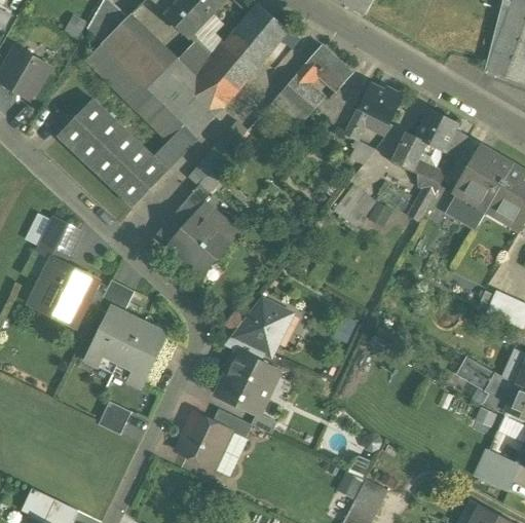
[(127,15),(111,0),(101,0),(86,26),(103,42),(120,25),(119,24),(127,15)]
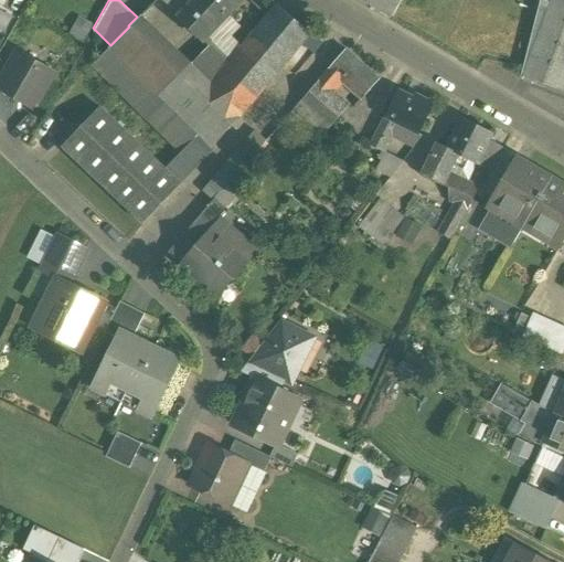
[(189,2),(187,0),(162,0),(177,13),(189,2)]
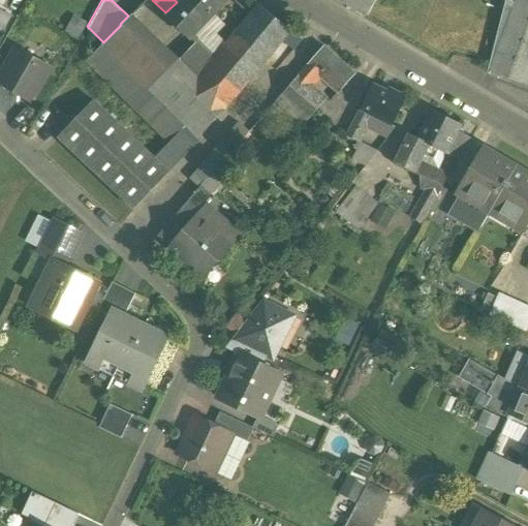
[(179,0),(177,2),(165,12),(185,32),(193,24),(198,28),(225,0),(179,0)]
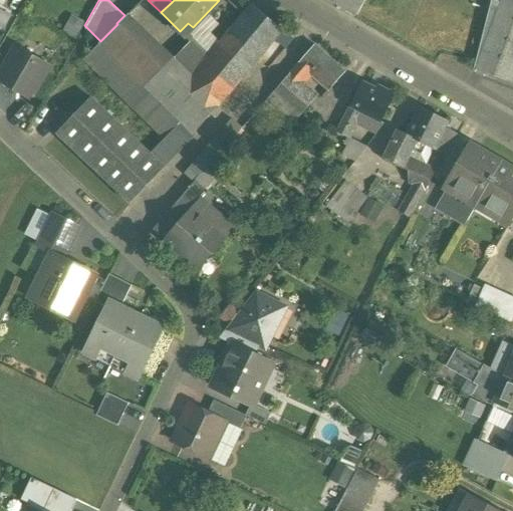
[(333,0),(355,13),(362,0),(333,0)]
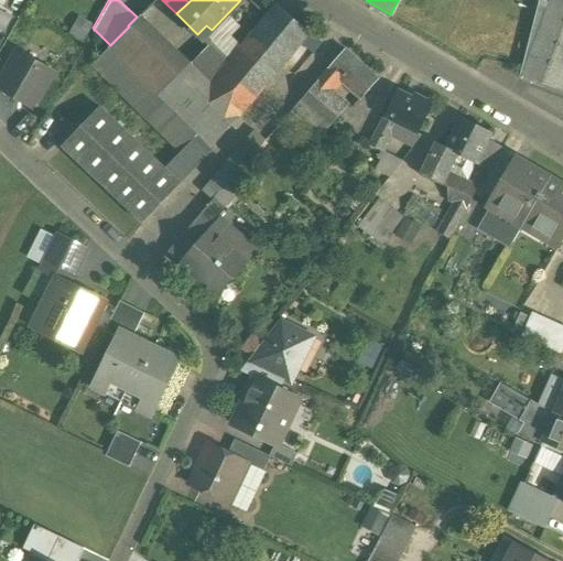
[(538,0),(519,73),(562,89),(562,85),(562,0),(538,0)]
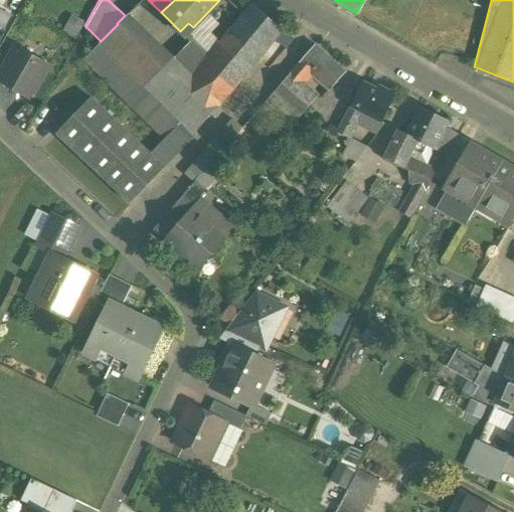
[(244,16),(241,13),(234,21),(237,24),(229,34),(257,56),(281,28),(253,5),(244,16)]
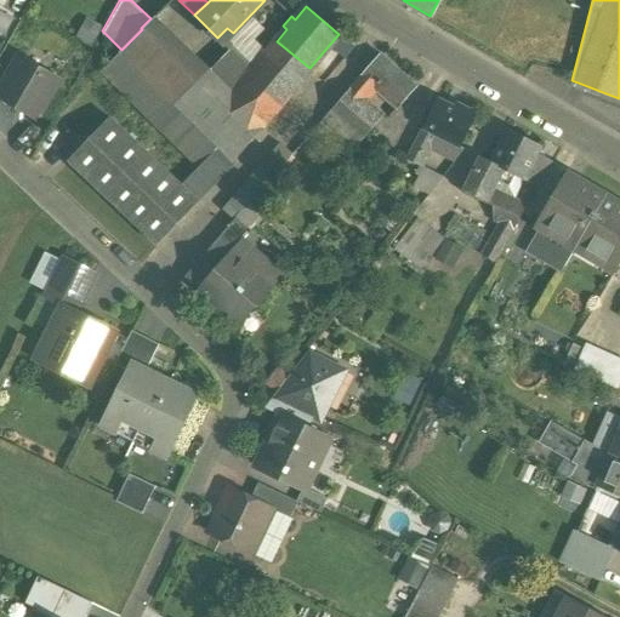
[(261,127),(152,20),(142,29),(121,50),(217,143),(234,159),(261,127)]
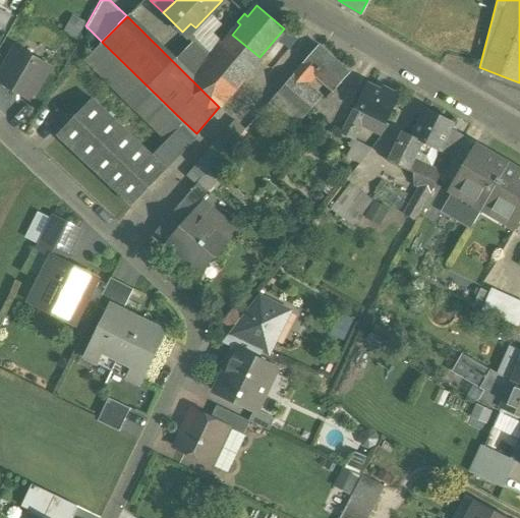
[(284,29),(260,57),(272,67),(295,39),(284,29)]
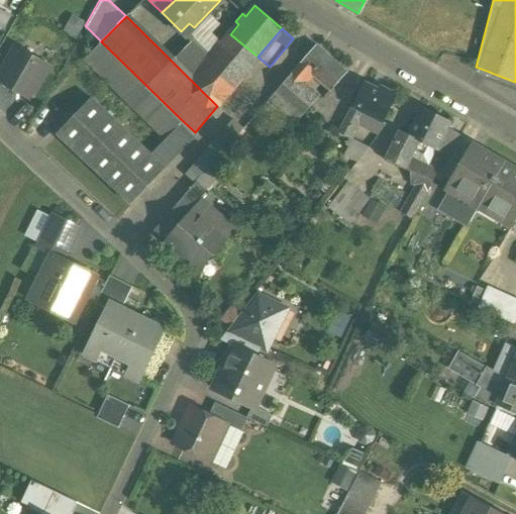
[(258,57),(230,34),(201,68),(228,91),(258,57)]
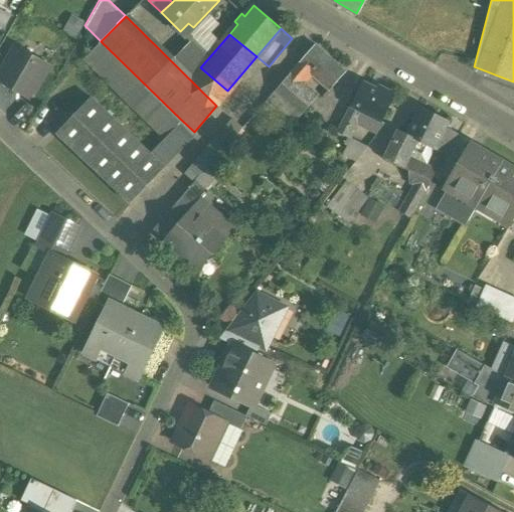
[(180,119),(101,41),(84,58),(165,137),(180,119)]
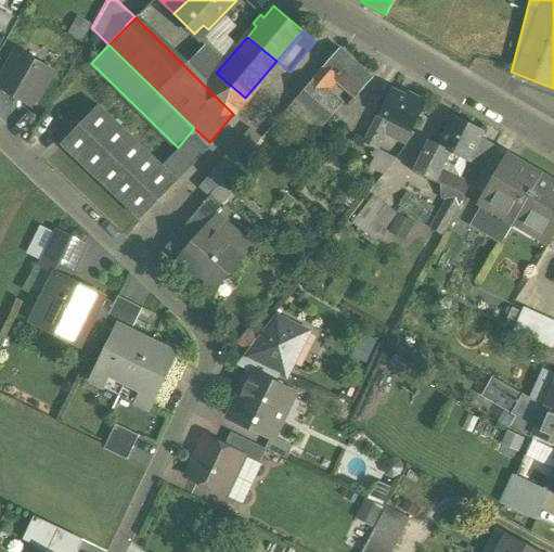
[(337,47),(321,66),(333,77),(355,95),(371,75),(337,47)]
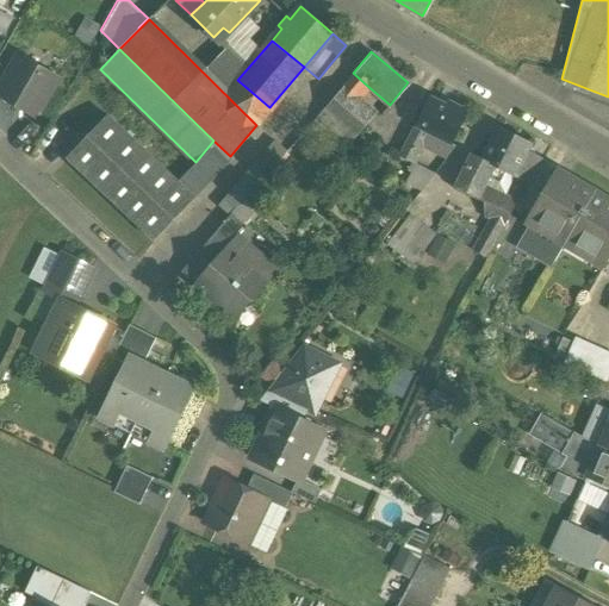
[(58,75),(18,52),(0,83),(0,94),(35,114),(48,92),(58,75)]
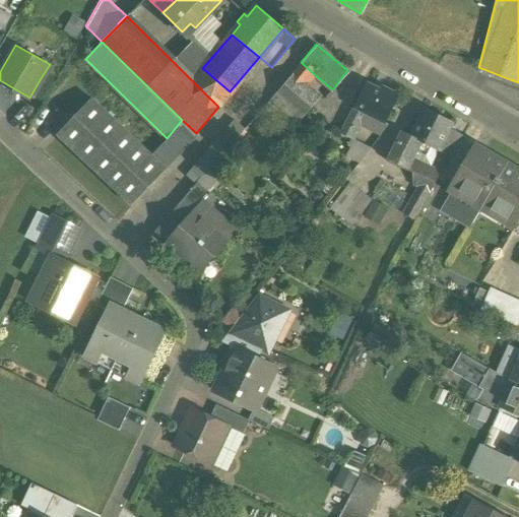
[(312,72),(301,62),(293,71),(304,81),(312,72)]
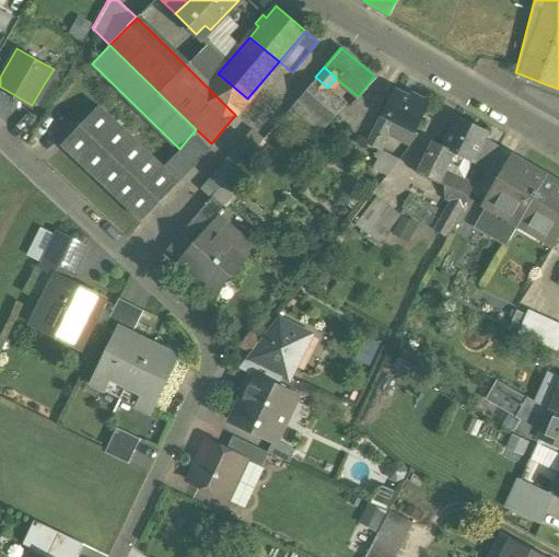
[(327,88),(315,77),(297,97),(307,106),(327,124),(345,103),(327,88)]
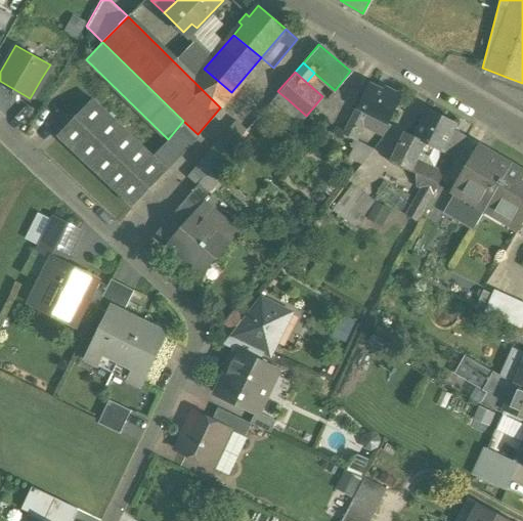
[(51,85),(41,79),(30,98),(40,104),(51,85)]
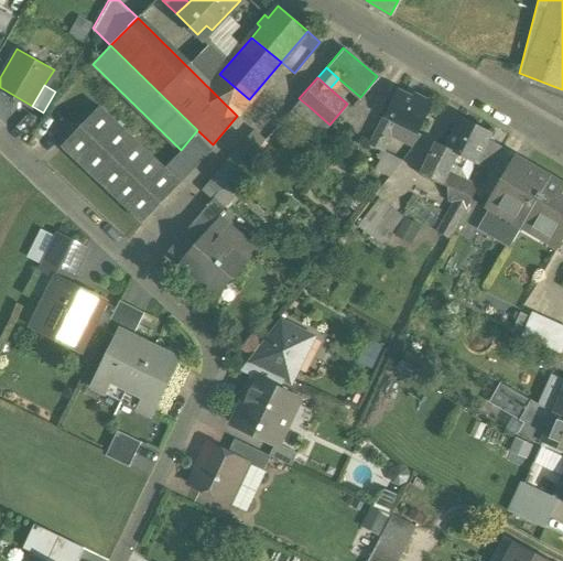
[(412,97),(398,89),(383,116),(393,120),(415,132),(432,103),(414,94),(412,97)]
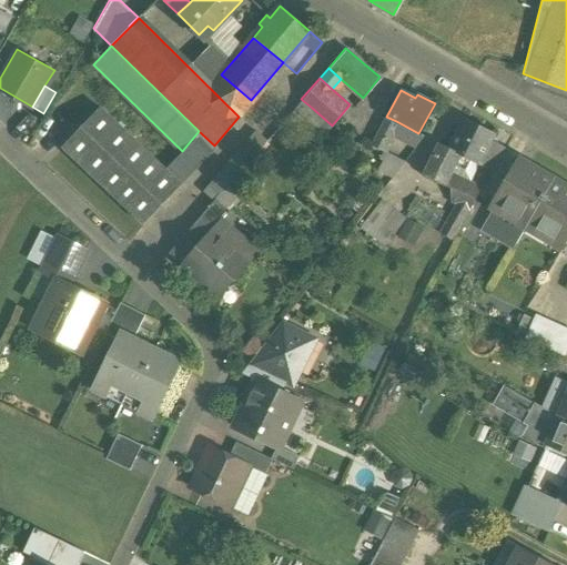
[(312,108),(301,99),(295,104),(306,114),(312,108)]
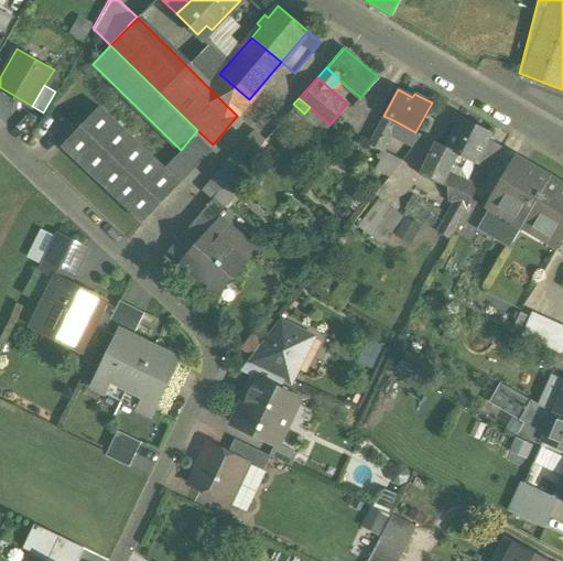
[(166,168),(98,105),(61,144),(142,220),(180,181),(166,168)]
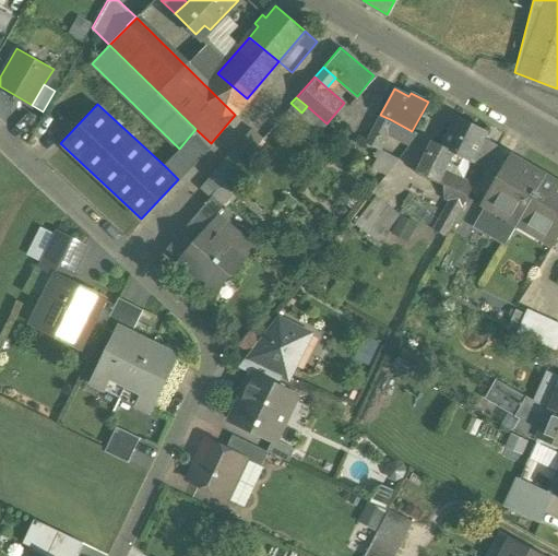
[(327,123),(307,106),(301,113),(321,129),(327,123)]
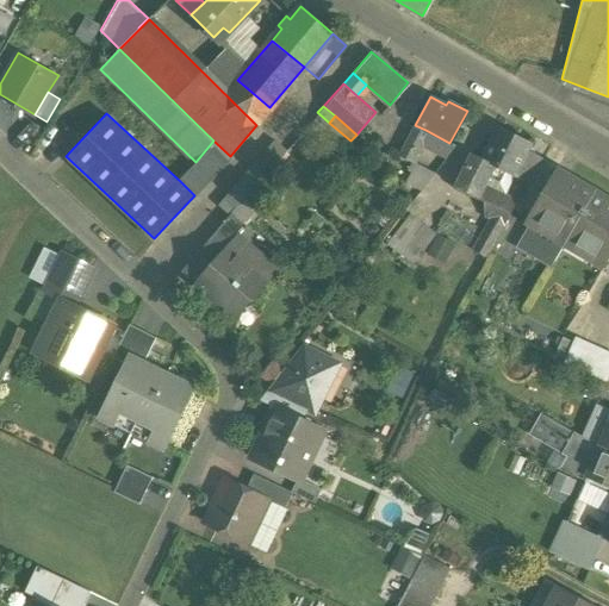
[(415,125),(399,155),(410,160),(426,130),(415,125)]
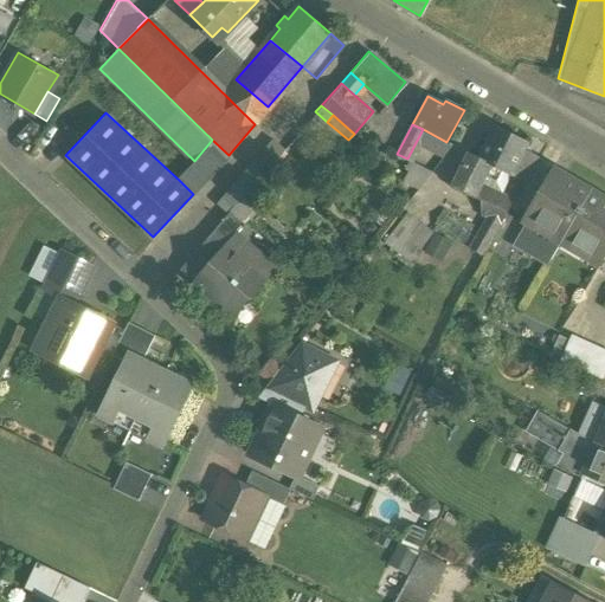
[(527,141),(494,124),(476,157),(476,159),(495,168),(510,175),(523,149),(527,141)]
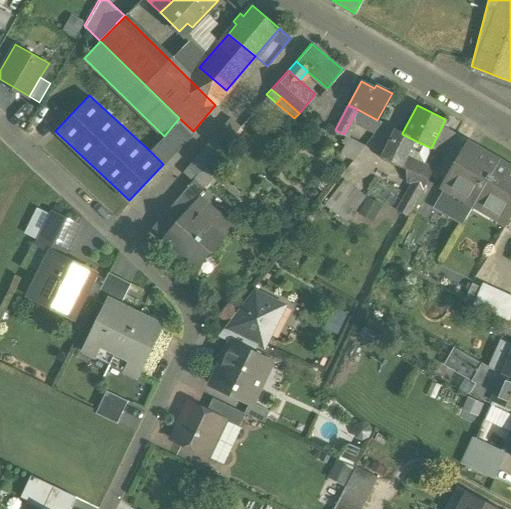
[(231,117),(215,135),(224,143),(240,125),(231,117)]
